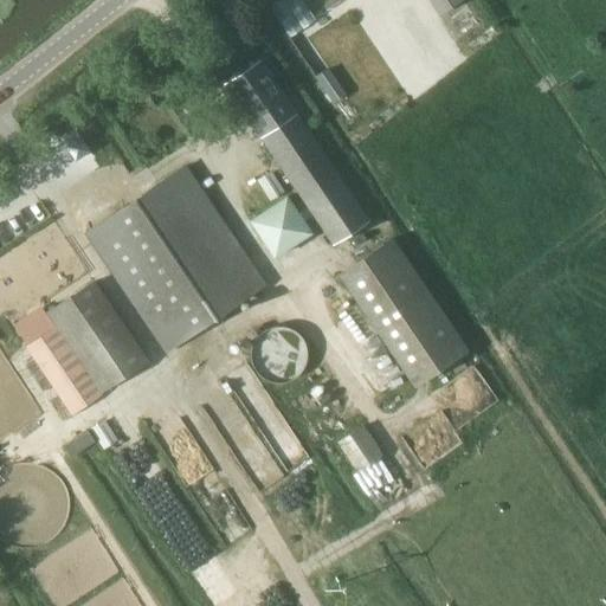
[(290,36),(318,18),(307,0),(276,0),(270,4),(290,36)]
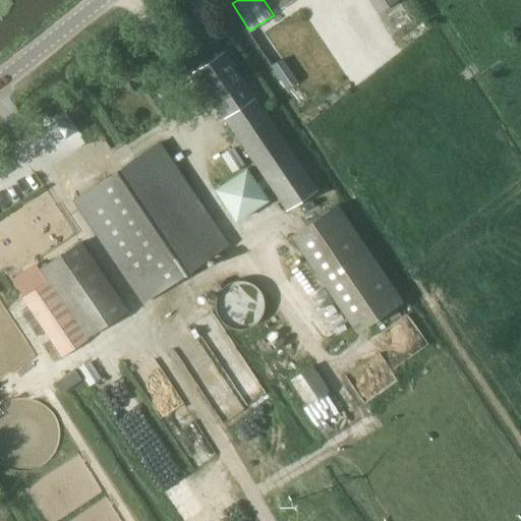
[(266,0),(276,13),(294,0),(266,0)]
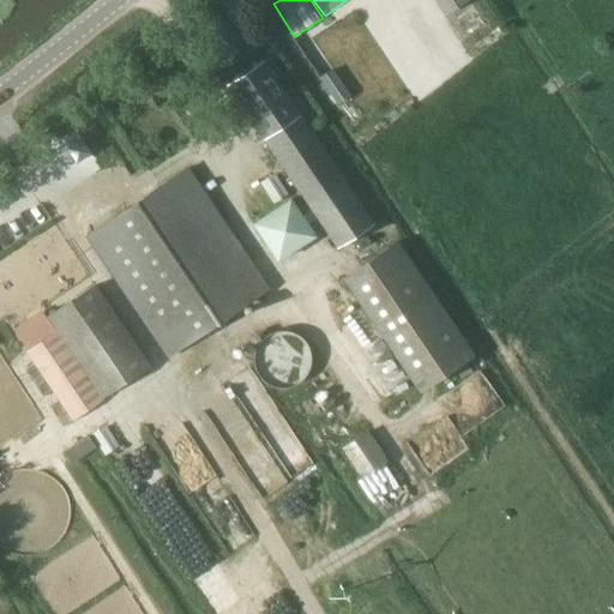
[(434,0),(444,13),(463,0),(434,0)]
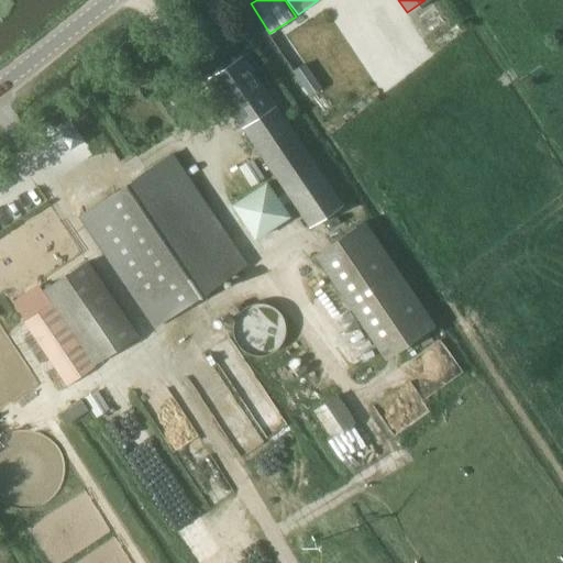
[(255,236),(296,208),(308,227),(341,205),(241,55),(208,77),(283,187),(274,192),(265,181),(232,203),(255,236)]
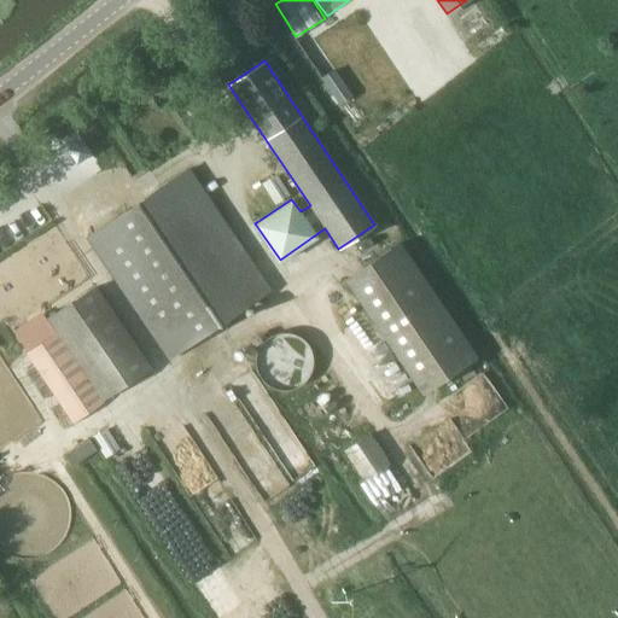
[(343,103),(357,92),(336,65),(322,76),(343,103)]
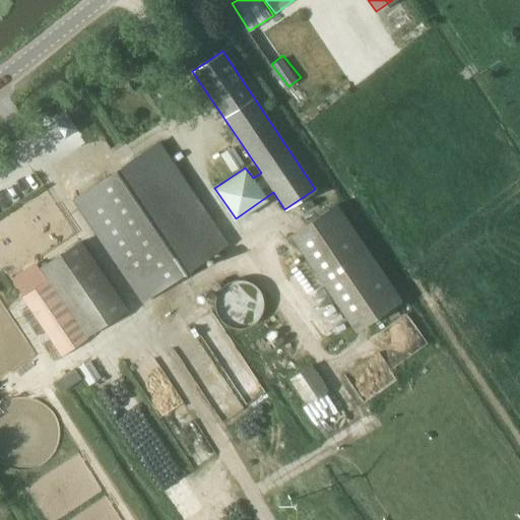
[(68,119),(57,126),(65,137),(76,130),(68,119)]
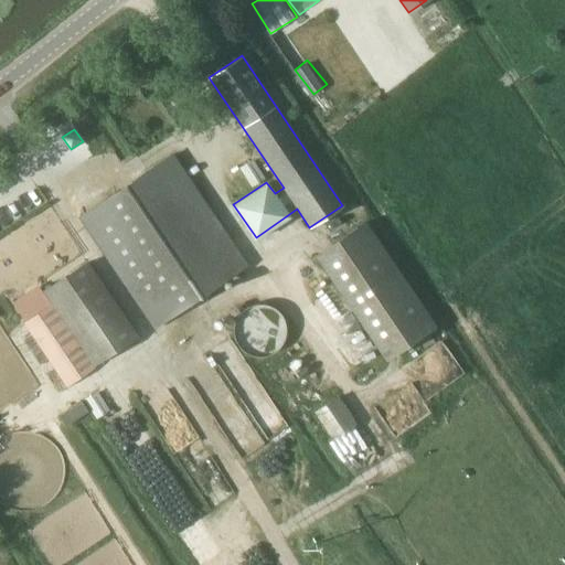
[(153,327),(246,264),(172,155),(80,216),(153,327)]
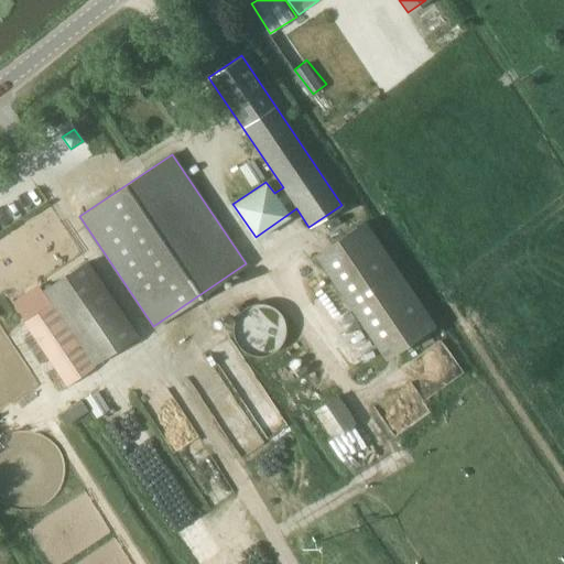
[(243,163),(255,183),(269,176),(258,155),(243,163)]
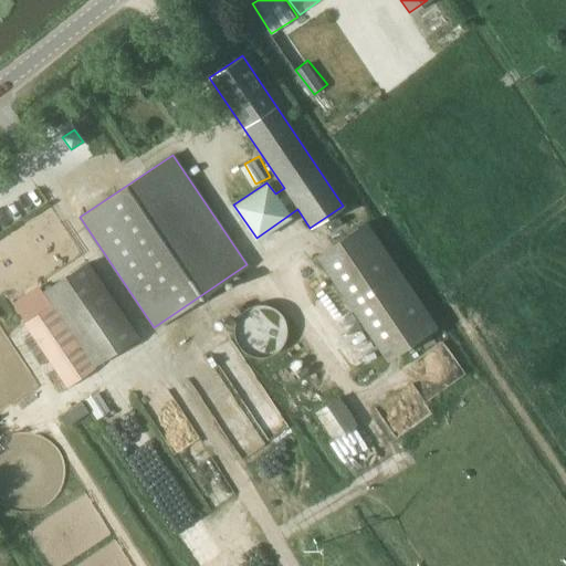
[(386,358),(436,325),(365,222),(316,255),(386,358)]
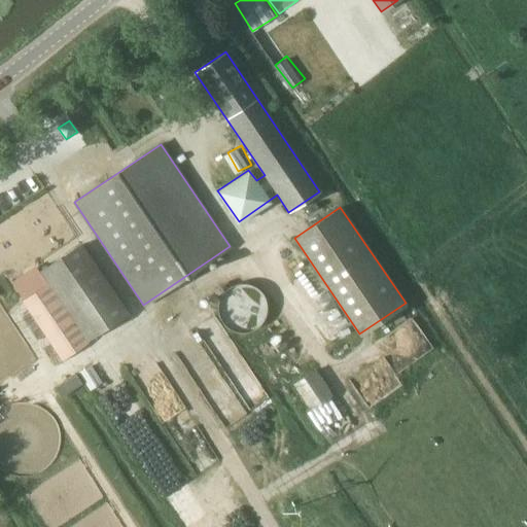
[(86,340),(127,312),(80,244),(41,270),(49,283),(22,302),(62,361),(89,343),(86,340)]
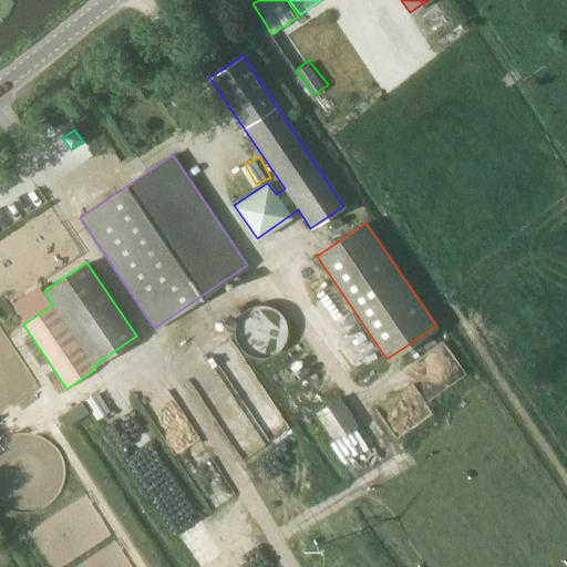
[(246,310),(250,349),(292,343),(287,306),(246,310)]
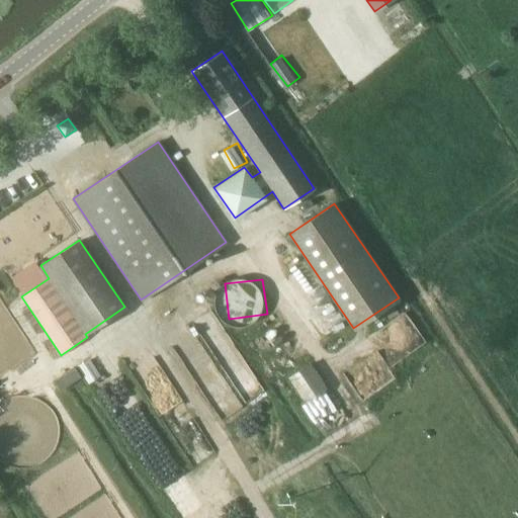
[(87,358),(80,366),(93,379),(101,371),(87,358)]
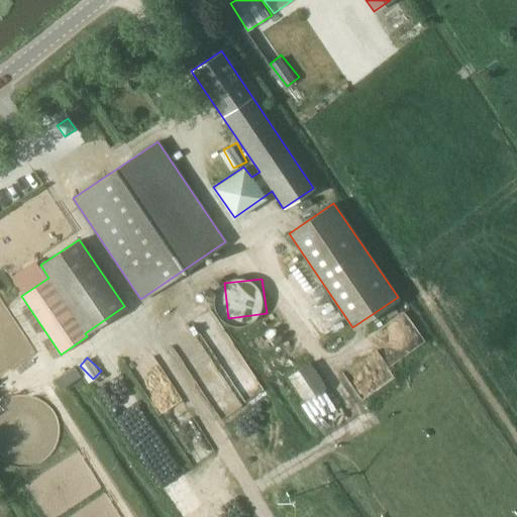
[(286,377),(304,403),(325,389),(308,362),(286,377)]
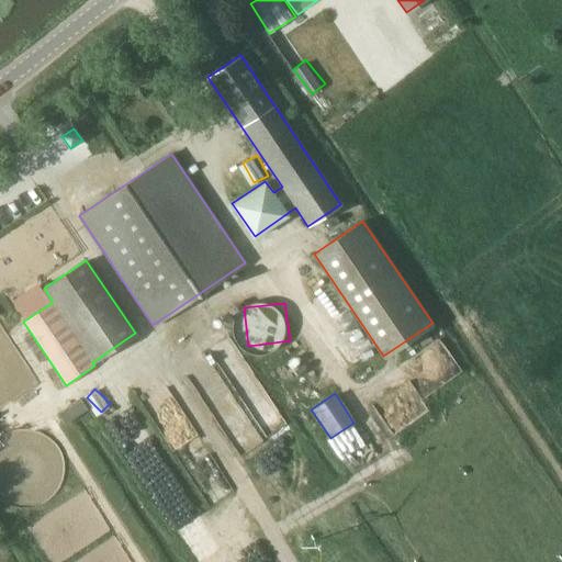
[(86,397),(63,408),(67,418),(90,407),(86,397)]
